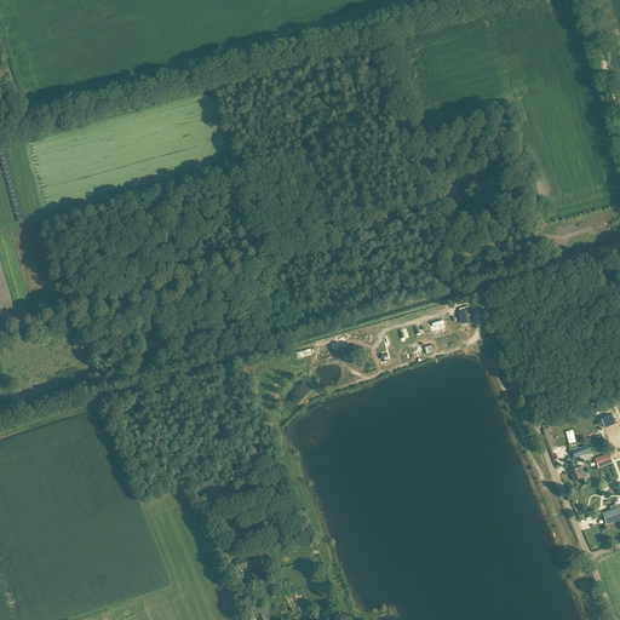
[(459,313),(460,320),(472,317),(469,306),(459,309),(459,313)]
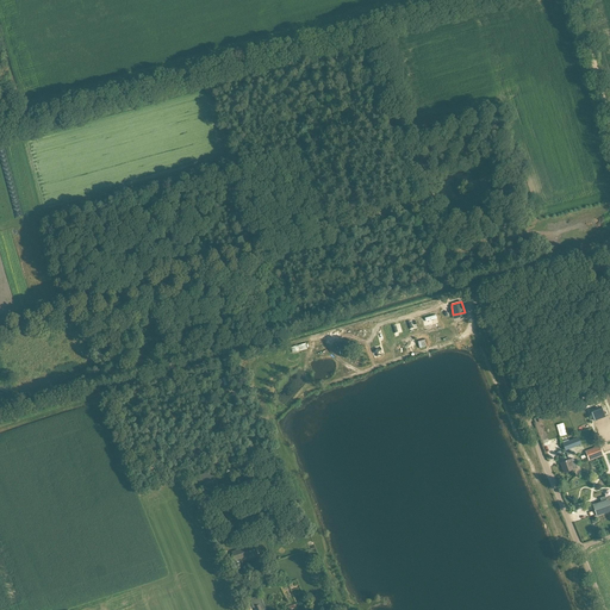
[(602,406),(591,411),(595,422),(605,417),(602,406)]
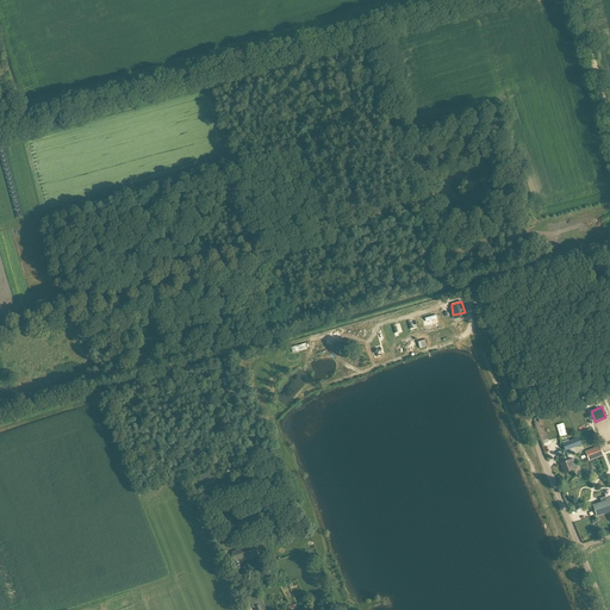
[(562,444),(565,450),(566,450),(568,449),(570,449),(582,444),(579,439),(562,444)]
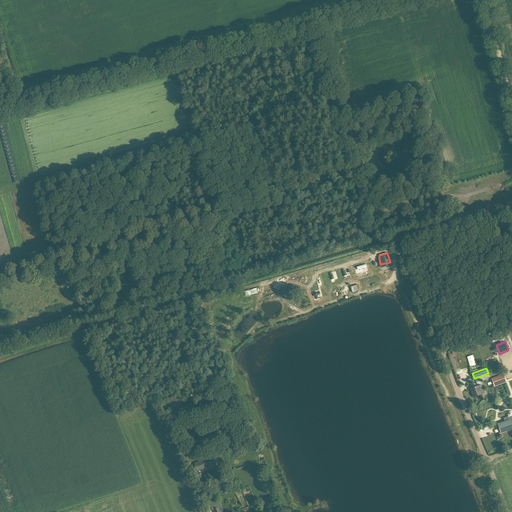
[(491,379),(495,388),(507,383),(503,374),(491,379)]
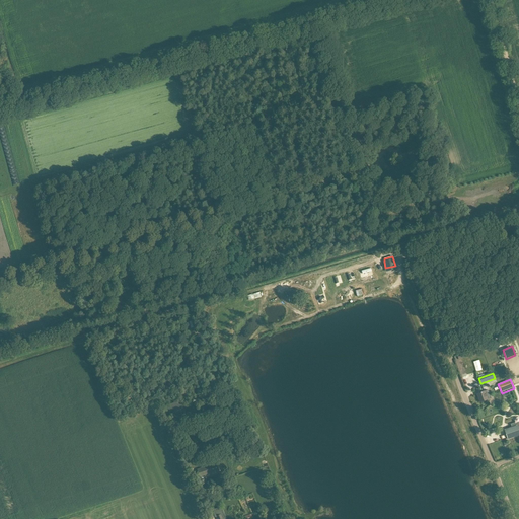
[(218,396),(215,390),(209,392),(211,399),(218,396)]
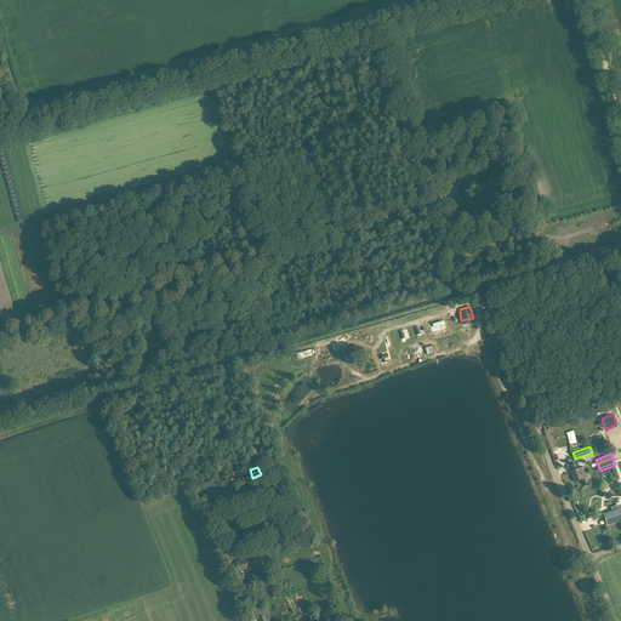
[(577,469),(576,469),(571,472),(575,482),(584,479),(582,476),(586,473),(584,467),(580,468),(577,469)]
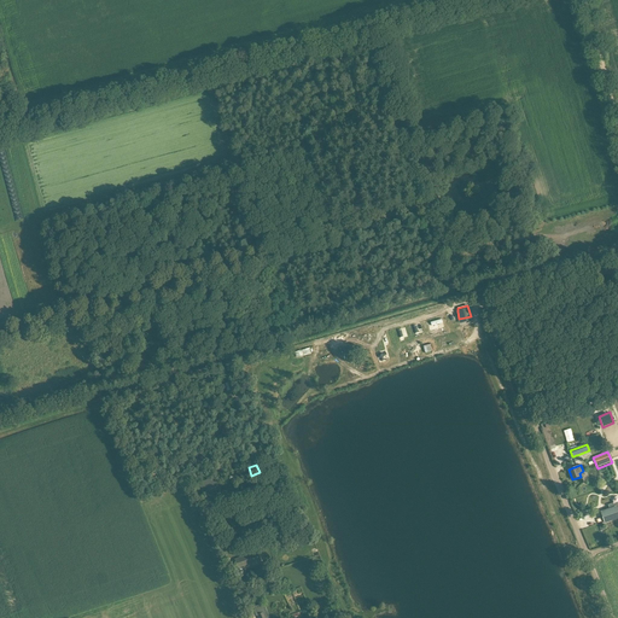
[(199,483),(202,491),(222,485),(220,477),(199,483)]
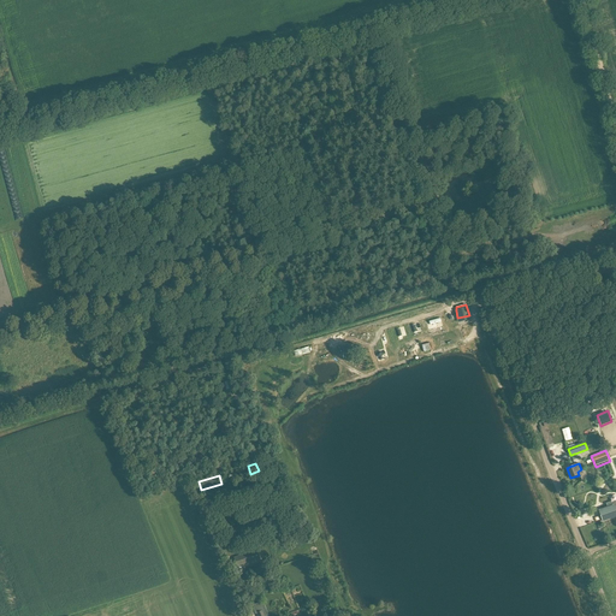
[(604,509),(599,510),(603,521),(615,516),(615,499),(606,503),(608,508),(604,509)]
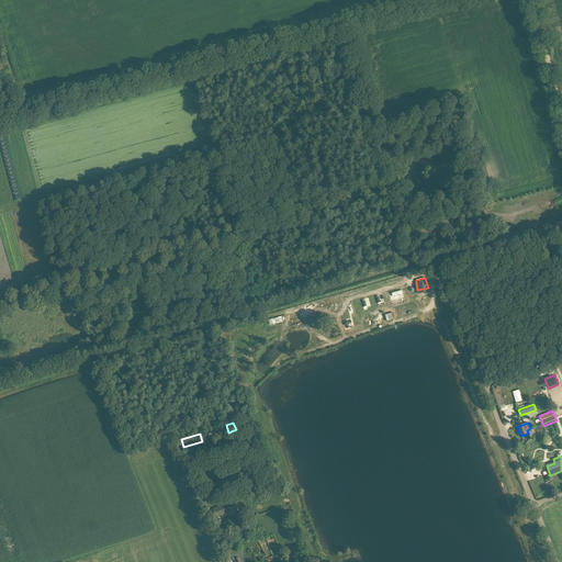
[(235,465),(225,469),(228,476),(238,473),(235,465)]
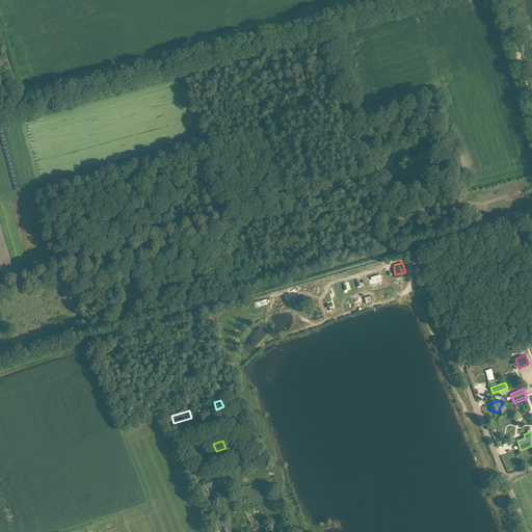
[(211,474),(213,478),(203,481),(206,488),(225,482),(222,475),(220,476),(218,471),(211,474)]
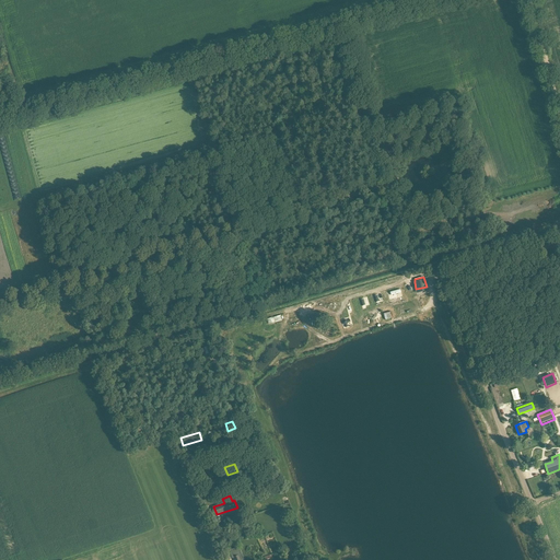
[(240,547),(230,551),(233,558),(234,559),(241,559),(241,558),(243,557),(240,547)]
